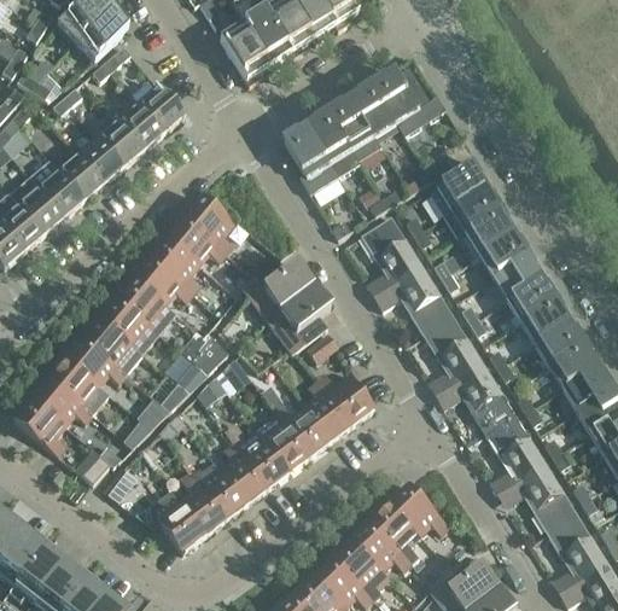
[(57,22),(57,23),(76,42),(112,6),(108,0),(80,0),(57,22)]
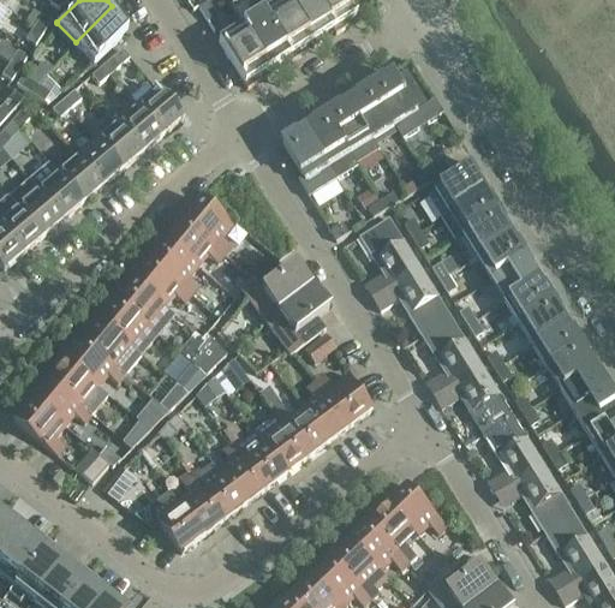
[(199,4),(208,17),(216,12),(209,0),(204,0),(199,4)]
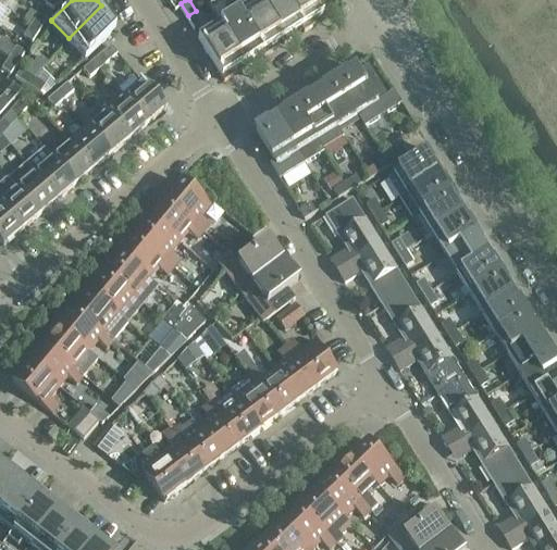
[(238,7),(262,46),(264,50),(264,51),(274,45),(272,46),(271,40),(282,34),(262,0),(248,0),(238,7)]
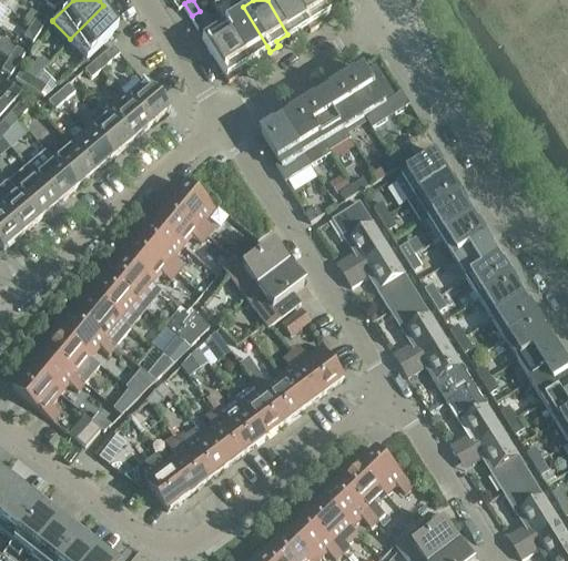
[(267,0),(287,34),(291,39),(290,39),(290,40),(300,33),(300,32),(297,33),(296,29),(307,21),(294,0),(267,0)]
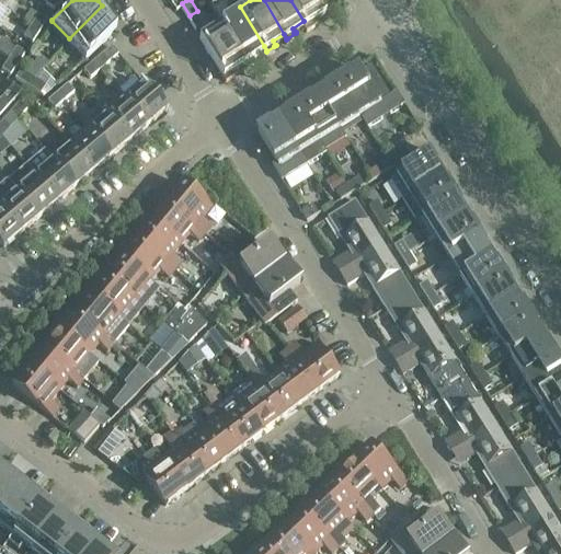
[(290,0),(304,21),(307,25),(306,26),(307,26),(317,21),(316,20),(315,21),(312,15),(325,8),(320,0),(290,0)]
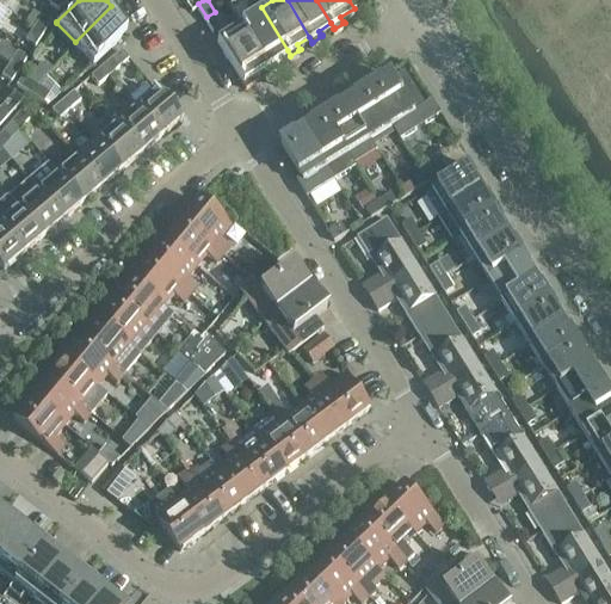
[(111,6),(75,42),(93,60),(122,32),(117,28),(123,23),(111,6)]
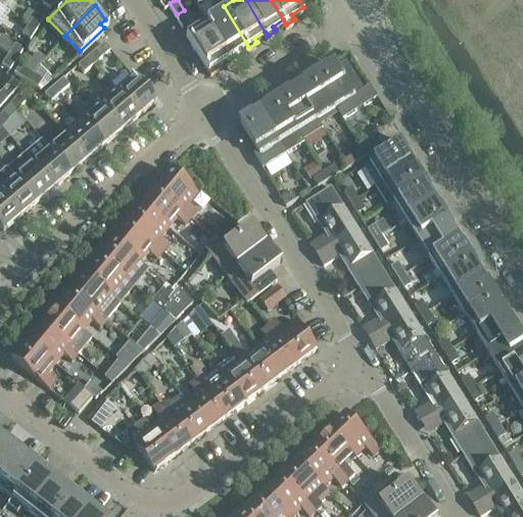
[(224,6),(204,18),(227,54),(230,59),(229,59),(230,60),(239,54),(238,53),(237,54),(235,50),(246,43),(224,6)]
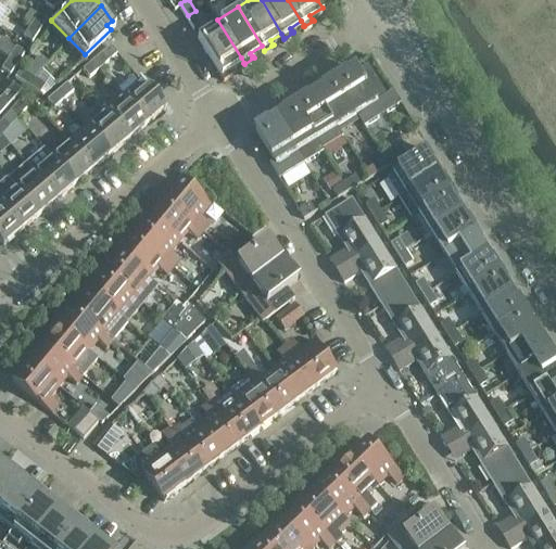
[(39,11),(33,22),(39,26),(47,15),(39,11)]
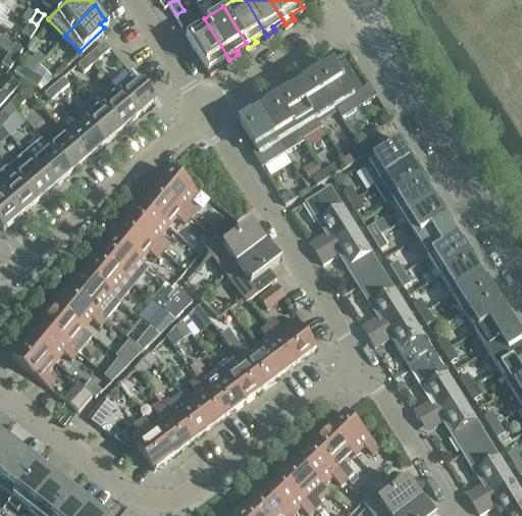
[(210,71),(220,65),(219,65),(217,66),(216,61),(226,54),(204,18),(186,30),(207,65),(206,65),(210,71)]
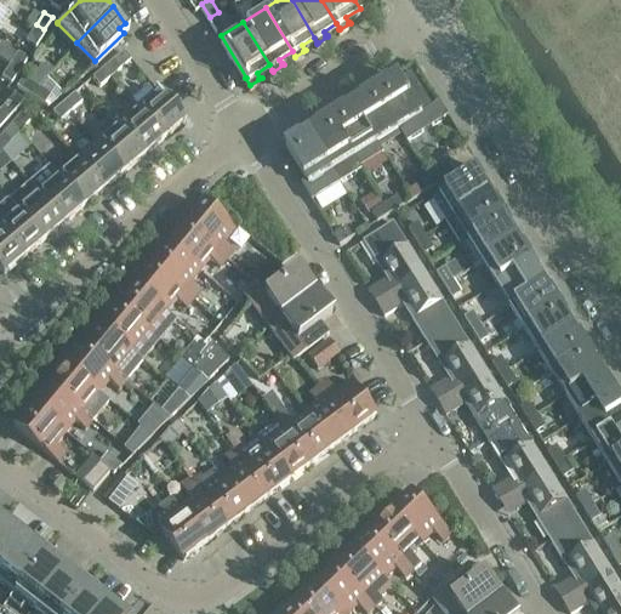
[(44,29),(36,24),(28,37),(35,41),(44,29)]
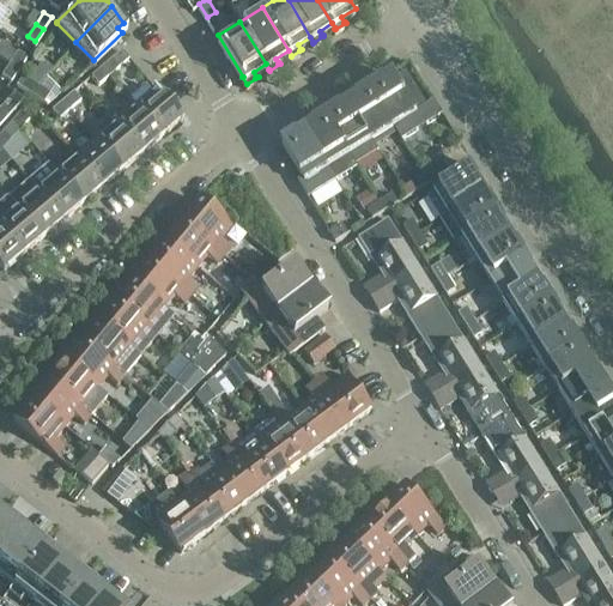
[(122,46),(114,53),(102,62),(109,70),(128,53),(122,46)]
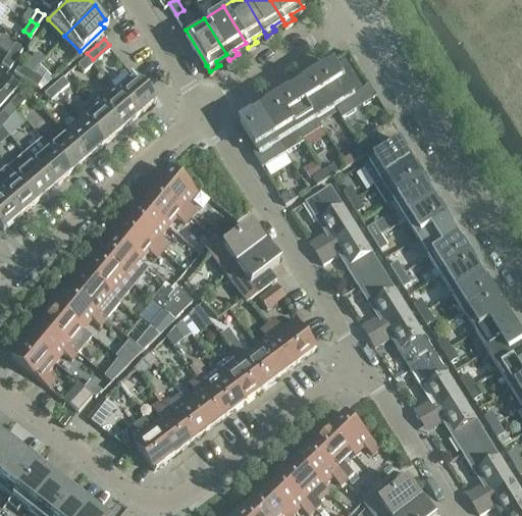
[(16,41),(9,51),(16,55),(23,45),(16,41)]
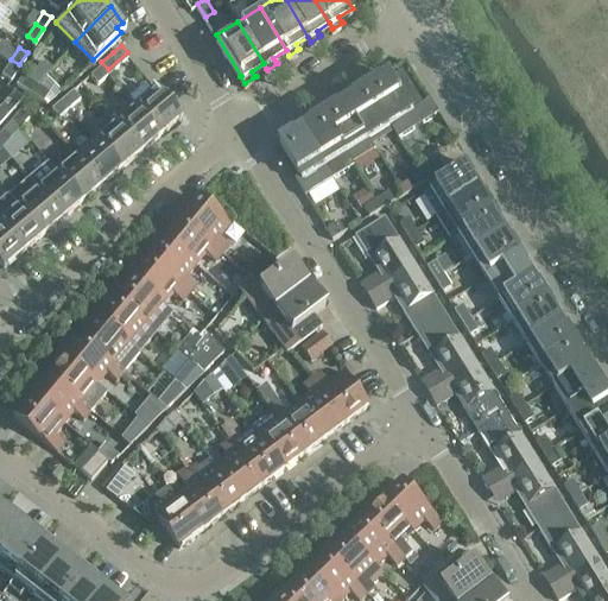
[(19,64),(11,59),(4,71),(11,76),(19,64)]
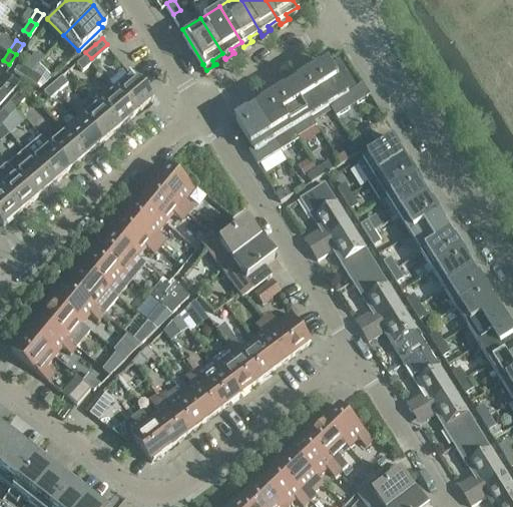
[(85,52),(76,60),(81,66),(91,58),(85,52)]
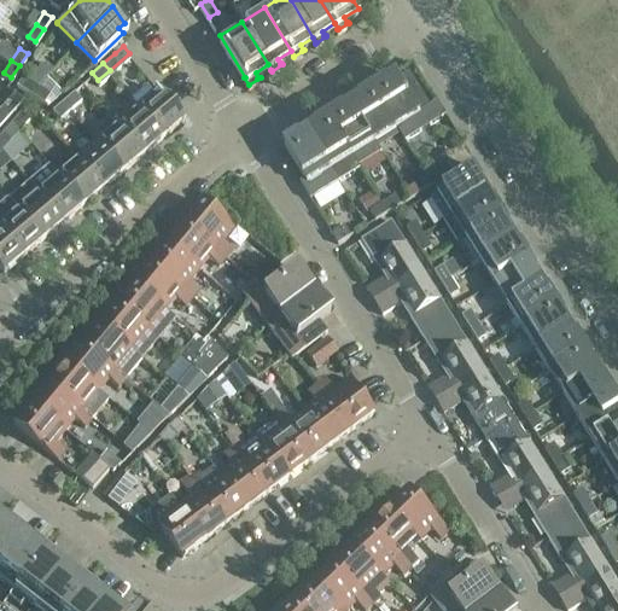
[(385,80),(375,86),(398,123),(407,135),(447,110),(439,97),(432,102),(410,67),(400,74),(397,69),(385,77),(385,80)]
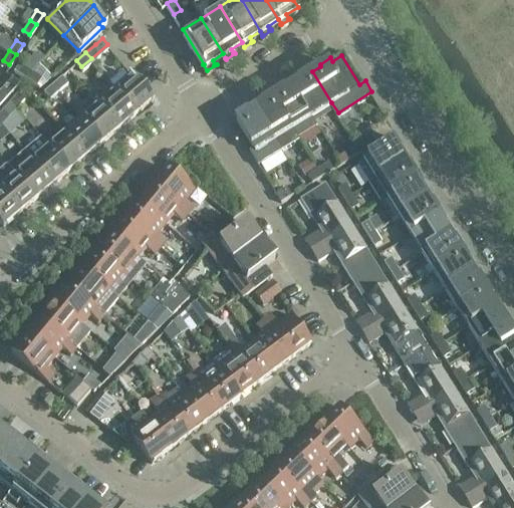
[(18,69),(28,76),(32,69),(22,62),(18,69)]
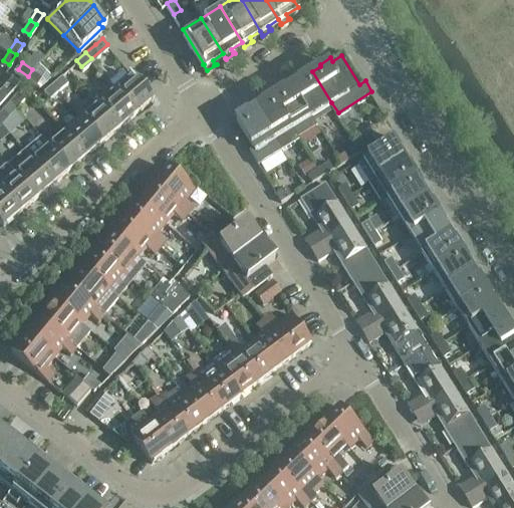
[(28,76),(37,82),(42,76),(32,69),(28,76)]
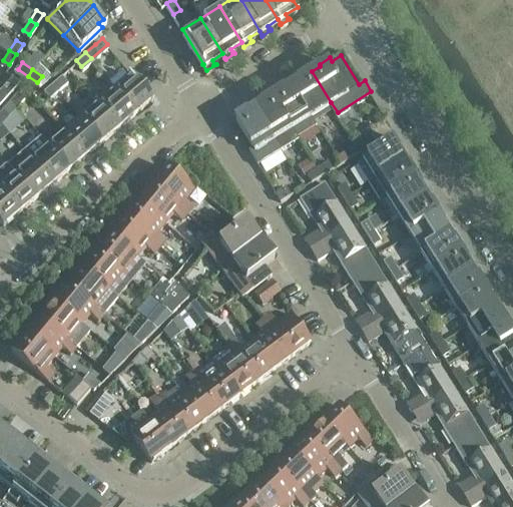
[(129,69),(112,83),(135,110),(151,97),(151,98),(152,97),(129,69)]
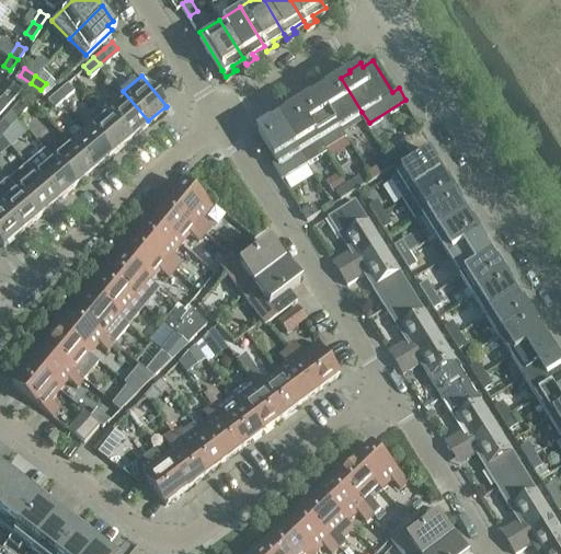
[(362,112),(341,78),(331,84),(330,82),(320,89),(342,124),(362,112)]
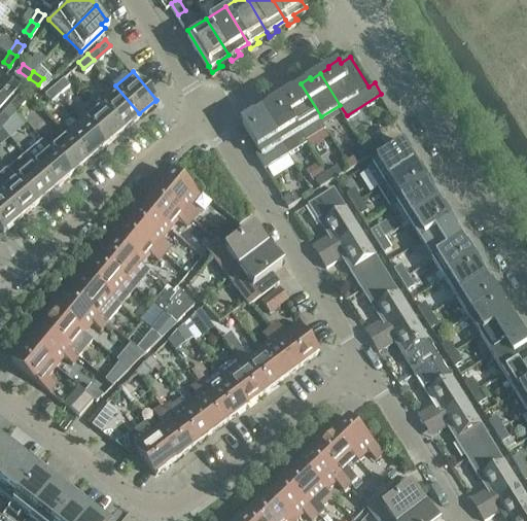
[(54,82),(60,89),(69,80),(64,74),(54,82)]
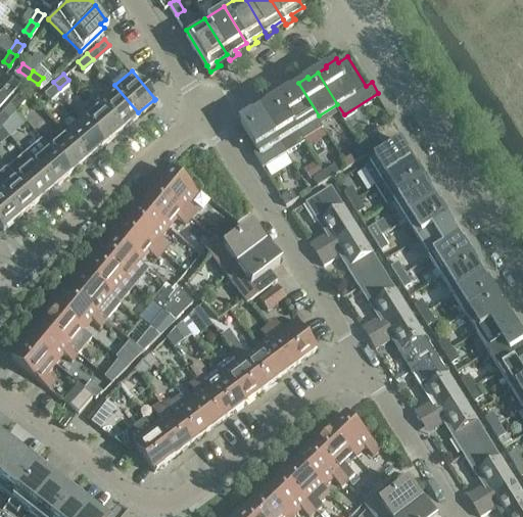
[(13,75),(9,81),(15,86),(20,80),(13,75)]
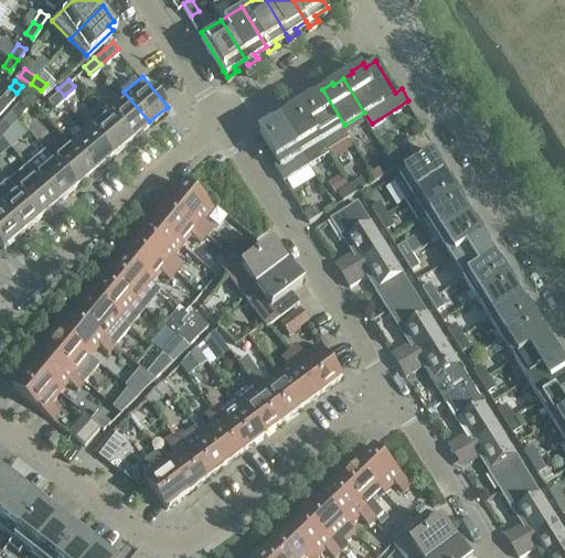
[(10,87),(1,96),(8,103),(17,93),(10,87)]
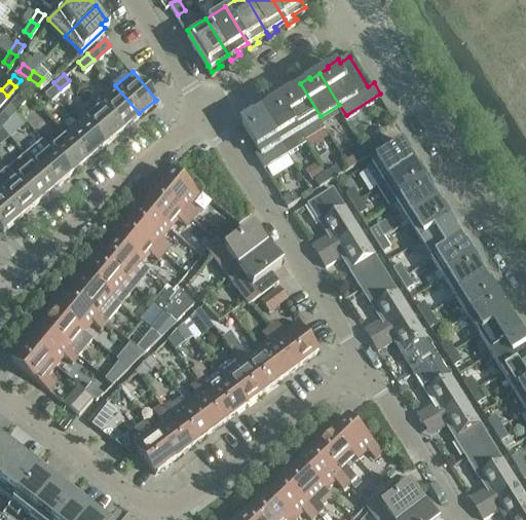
[(53,82),(44,90),(49,97),(60,88),(53,82)]
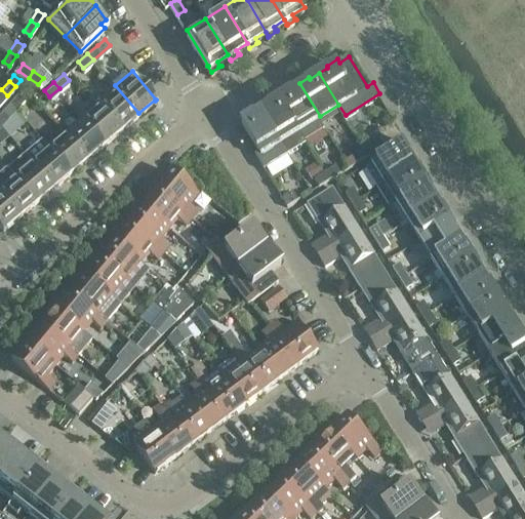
[(323,122),(320,116),(299,83),(289,89),(290,91),(281,96),(305,133),(323,122)]
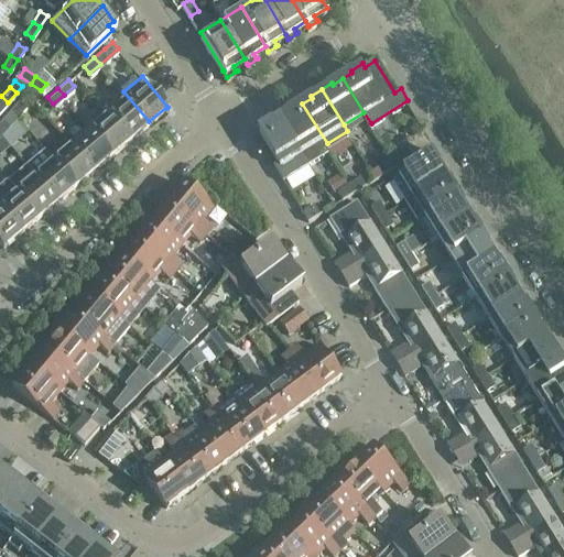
[(105,107),(130,137),(149,121),(123,91),(105,107)]
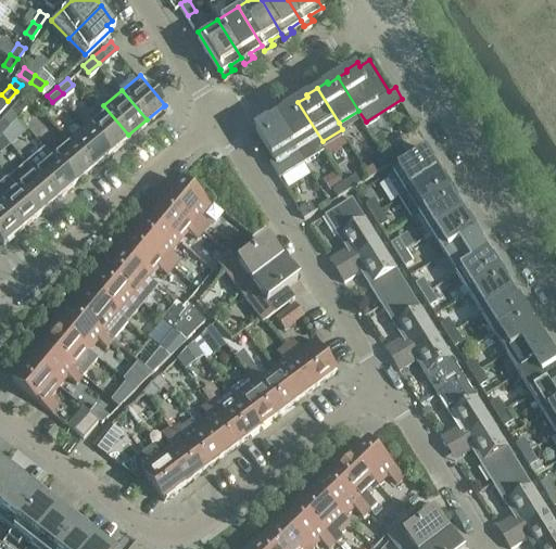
[(20,97),(11,106),(17,113),(26,103),(20,97)]
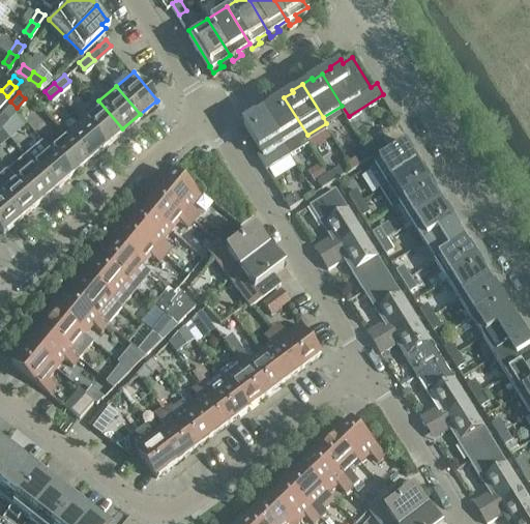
[(274,102),(264,108),(292,152),(311,140),(307,135),(284,97),(275,103),(274,102)]
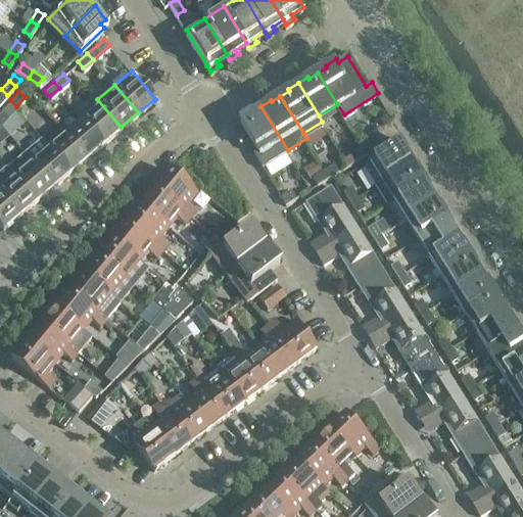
[(97,99),(81,113),(104,141),(121,127),(97,99)]
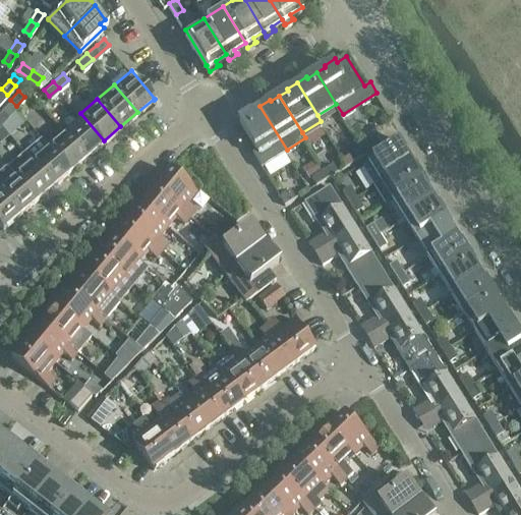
[(287,150),(259,106),(249,112),(250,114),(241,120),(258,148),(254,150),(263,164),(287,150)]
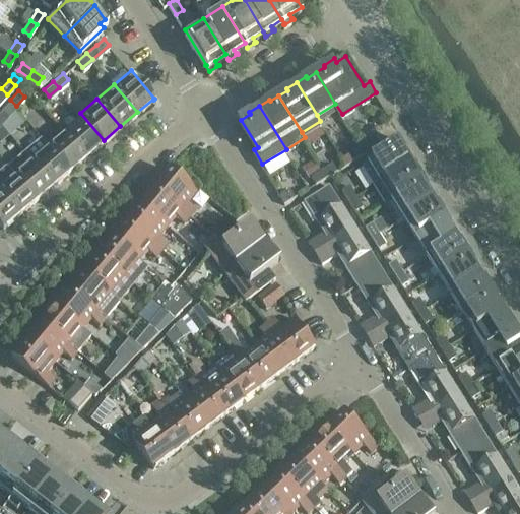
[(0,111),(0,120),(1,122),(9,113),(3,108),(0,111)]
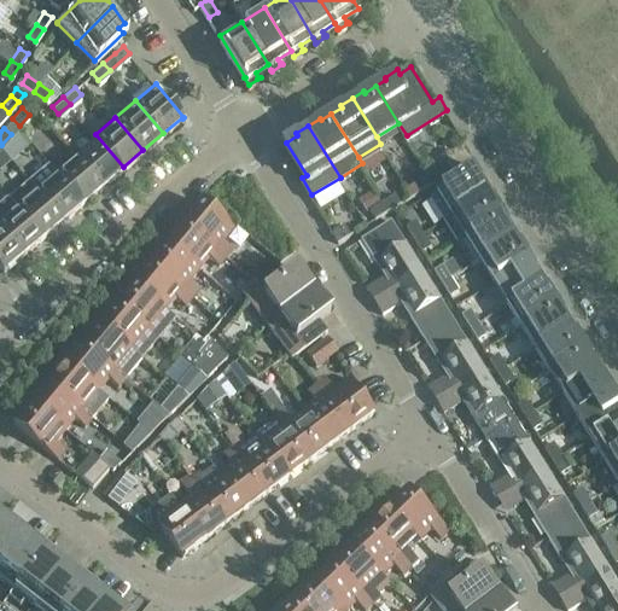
[(95,134),(76,150),(75,151),(103,184),(123,167),(95,134)]
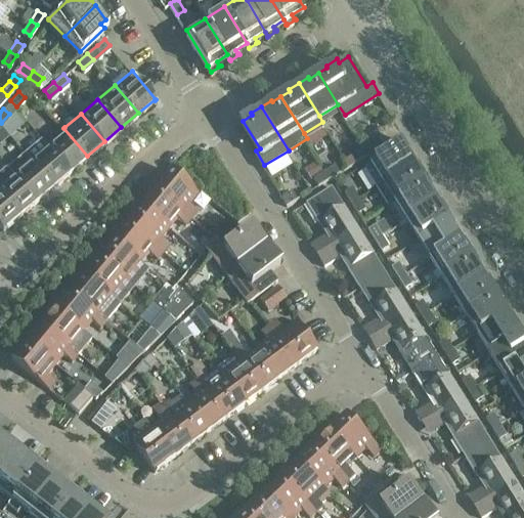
[(385,141),(402,131),(396,120),(379,131),(385,141)]
